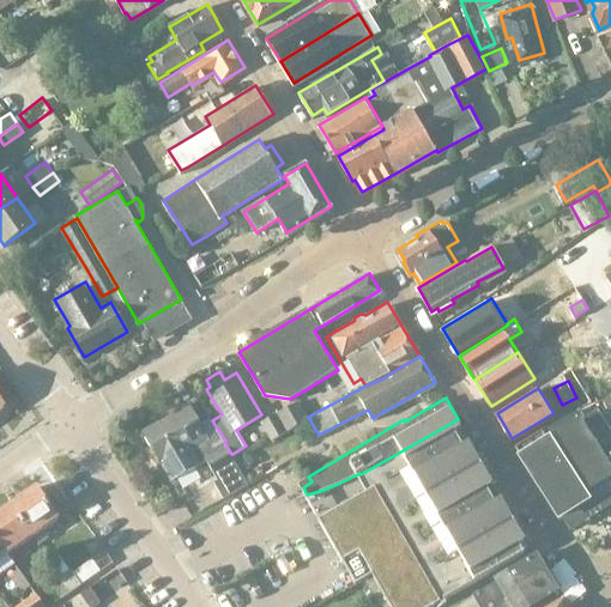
[(298,400),(262,420),(272,438),(308,417),(298,400)]
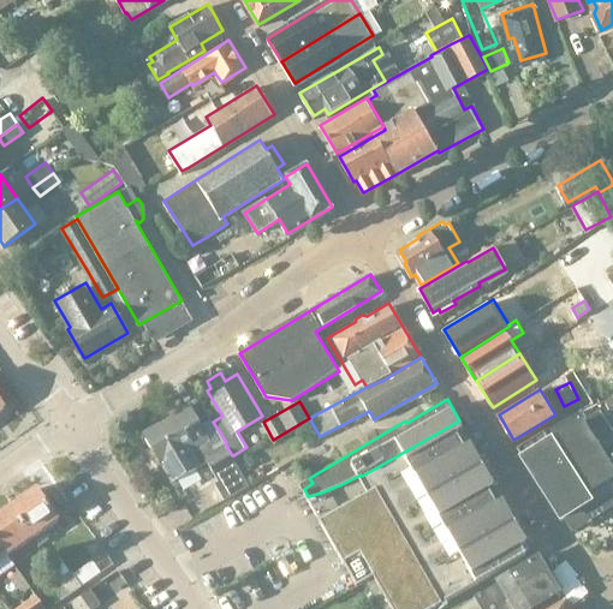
[(237,464),(225,443),(215,448),(188,402),(176,411),(177,415),(144,434),(161,464),(162,463),(173,482),(201,465),(201,464),(208,460),(219,481),(215,482),(225,499),(249,485),(237,464)]
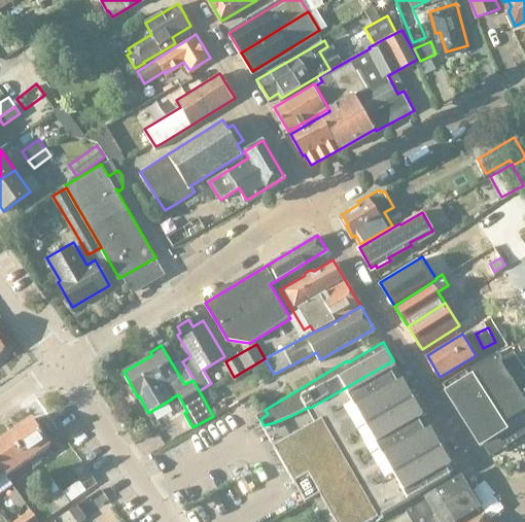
[(466,368),(445,381),(451,391),(449,391),(481,444),(482,443),(524,416),(524,373),(512,352),(503,358),(499,351),(466,368)]
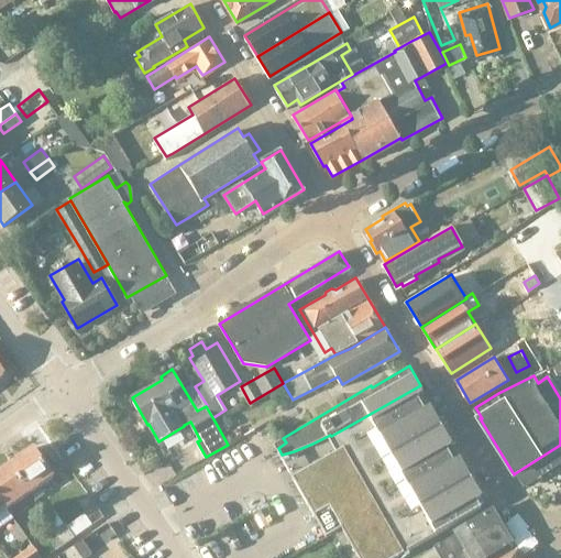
[(431,405),(420,385),(331,436),(339,449),(294,476),(297,481),(431,405)]
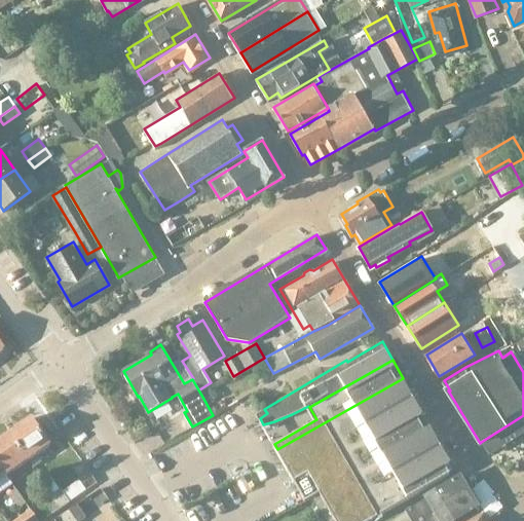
[(277,449),(288,468),(414,397),(403,378),(277,449)]
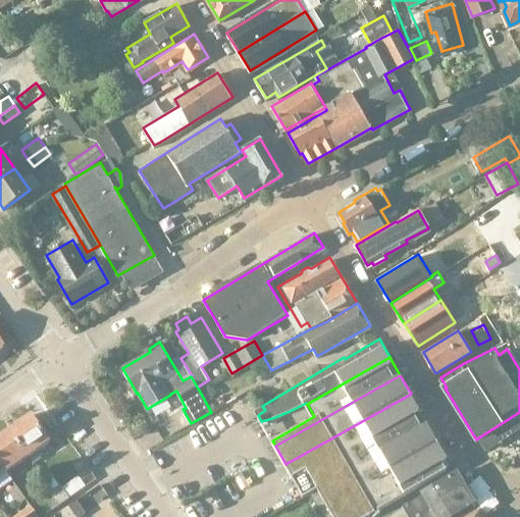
[(286,464),(296,482),(421,412),(411,394),(286,464)]
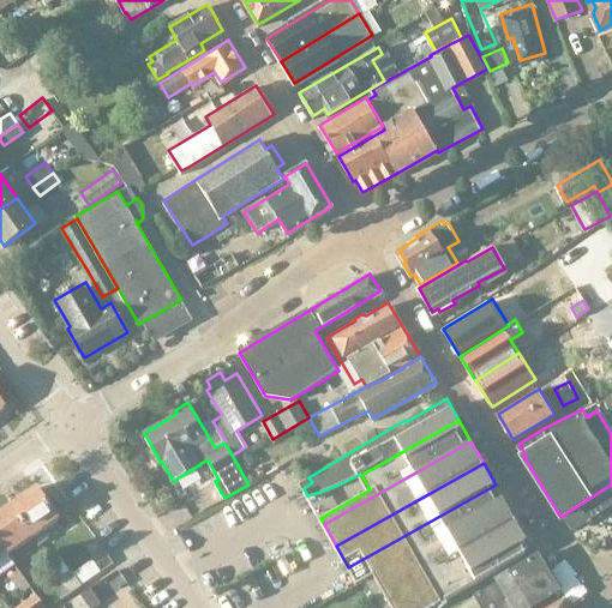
[(375,573),(377,579),(508,506),(496,485),(348,567),(358,583),(375,573)]
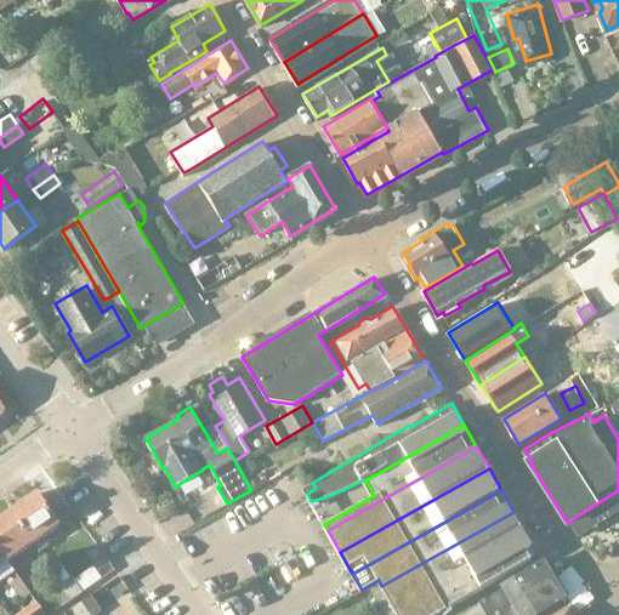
[(50,541),(45,534),(58,524),(37,493),(11,511),(33,542),(34,541),(39,550),(50,541)]
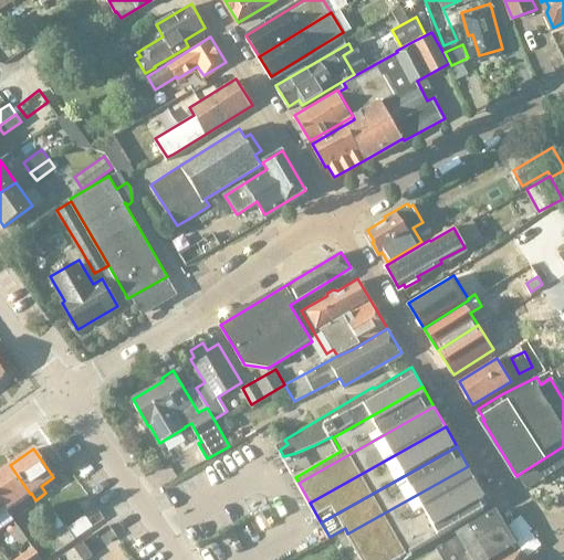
[(538,472),(552,489),(563,479),(563,474),(552,460),(538,472)]
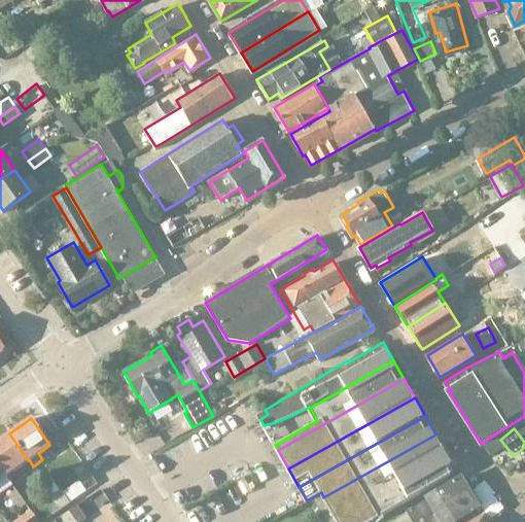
[(9,433),(0,440),(0,465),(6,476),(28,460),(9,433)]
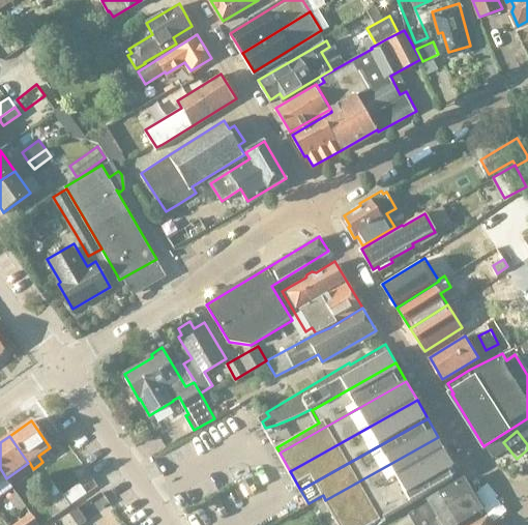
[(325,500),(336,519),(448,456),(438,437),(325,500)]
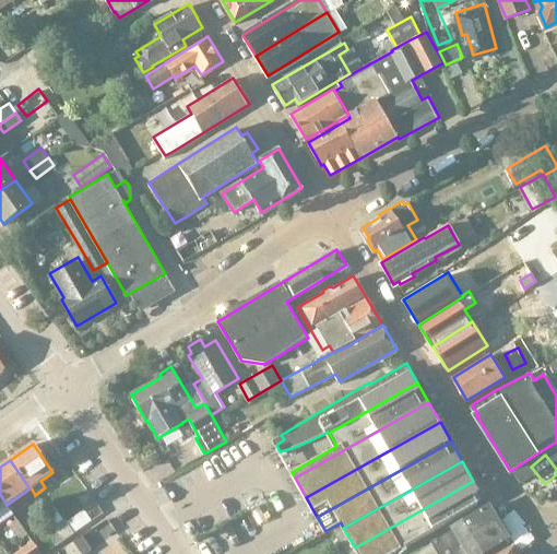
[(481,493),(473,481),(355,547),(357,553),(390,553),(480,504),(475,496),(481,493)]
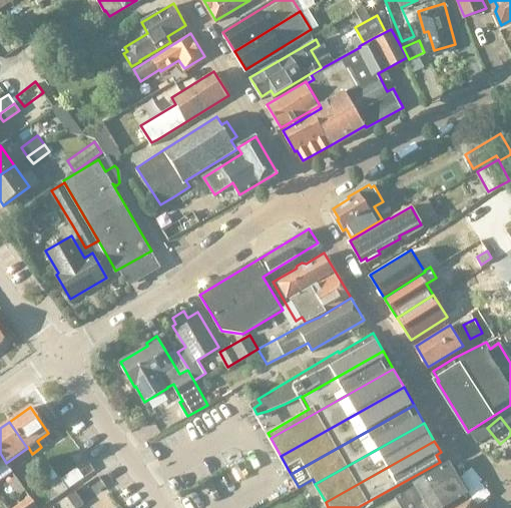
[(439,507),(440,507),(439,507),(450,507),(466,498),(464,493),(467,491),(448,463),(396,497),(403,507),(439,507)]
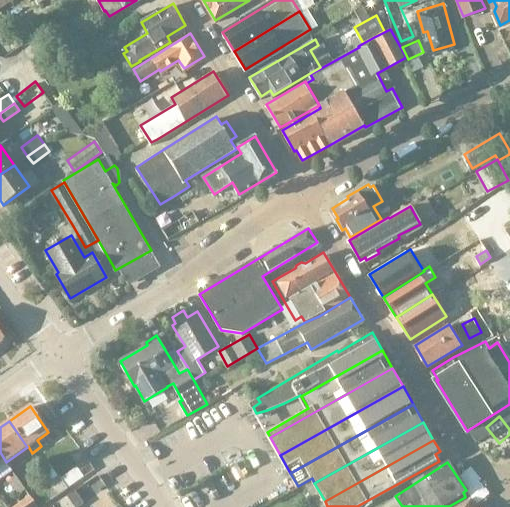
[(78,464),(61,476),(59,473),(50,480),(59,493),(68,486),(85,474),(78,464)]
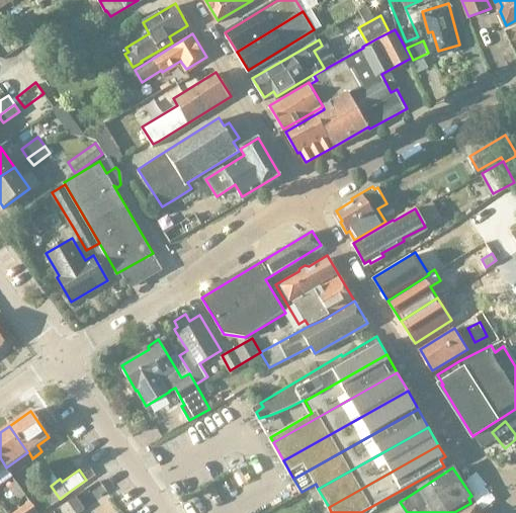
[(53,504),(60,499),(51,486),(44,491),(53,504)]
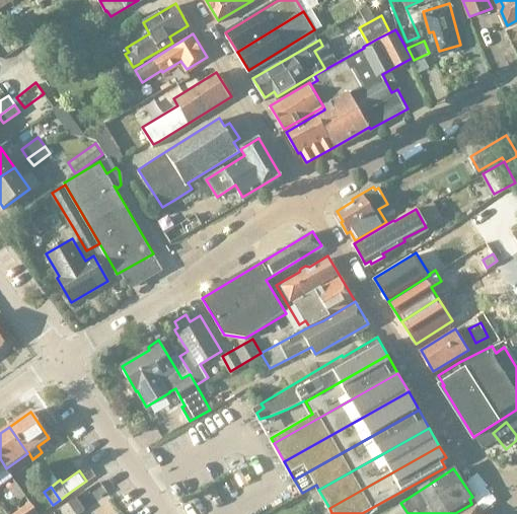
[(77,495),(67,501),(75,513),(76,513),(86,508),(77,495)]
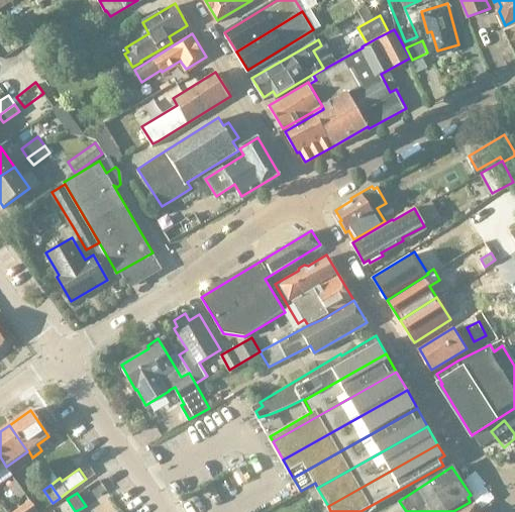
[(310,496),(298,502),(303,511),(309,511),(317,508),(310,496)]
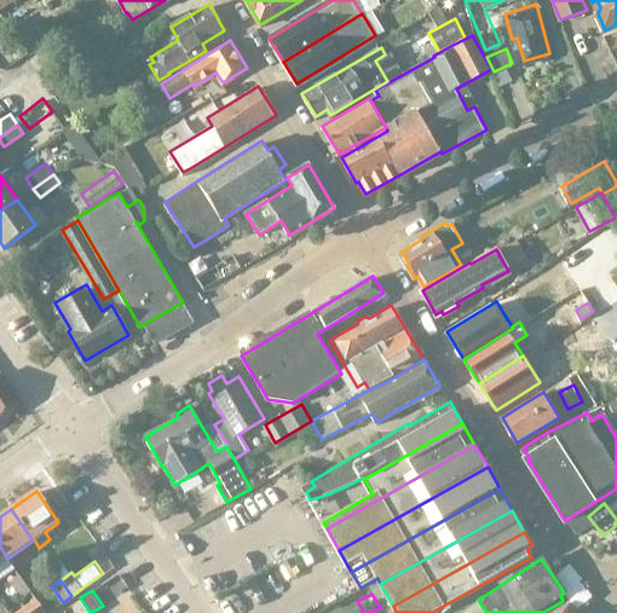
[(21,607),(12,612),(46,612),(47,612),(40,602),(36,596),(21,607)]
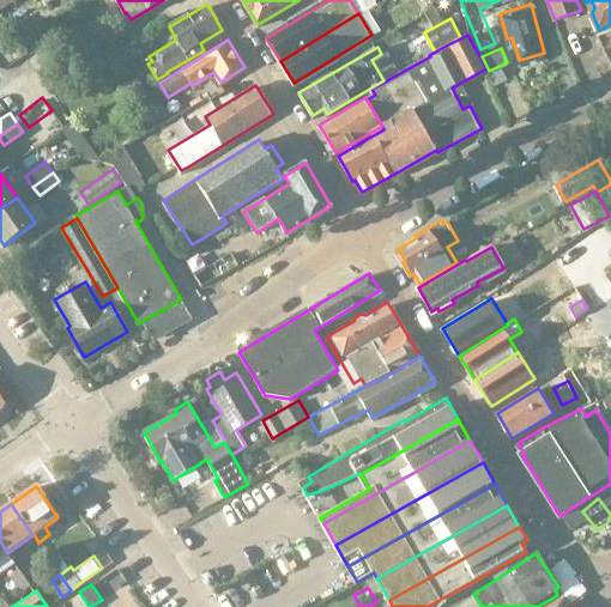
[(446,600),(448,606),(475,606),(467,590),(446,600)]
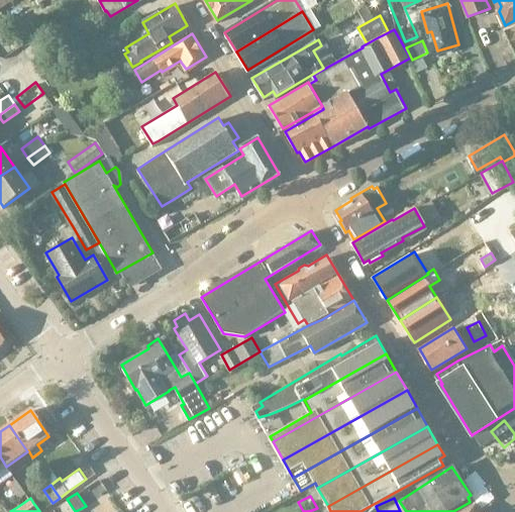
[(65,511),(75,511),(67,499),(60,504),(65,511)]
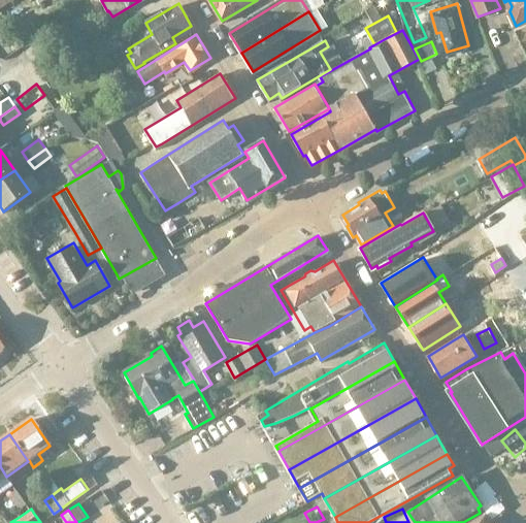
[(491,522),(486,514),(470,522),(491,522)]
